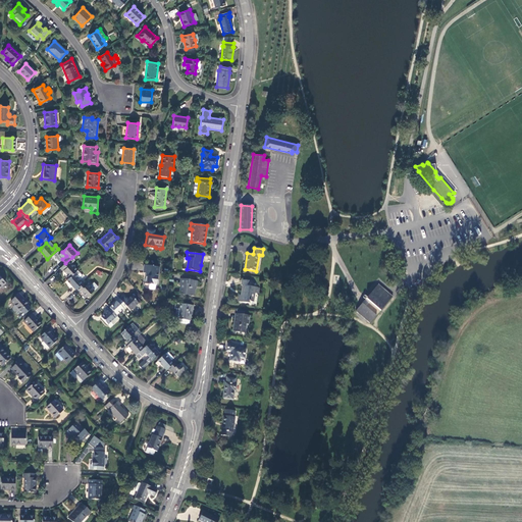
[(61,267),(69,277),(73,273),(76,270),(77,270),(71,263),(73,261),(73,260),(74,259),(72,257),(65,263),(61,267)]
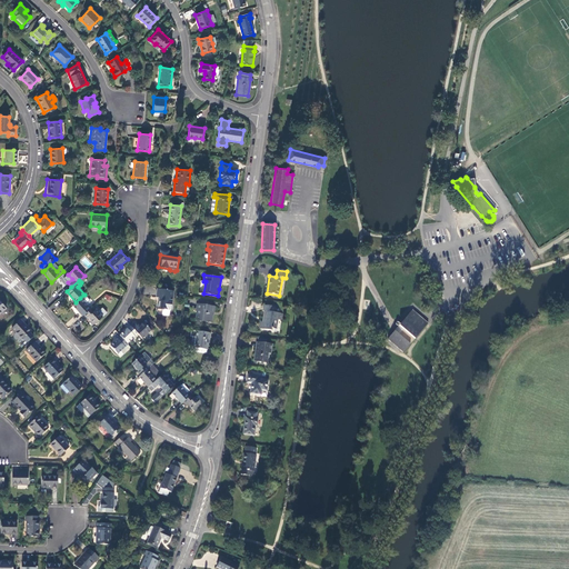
[(173,291),(157,289),(156,298),(159,298),(158,308),(162,309),(162,313),(163,316),(167,316),(169,315),(169,310),(170,310),(173,291)]
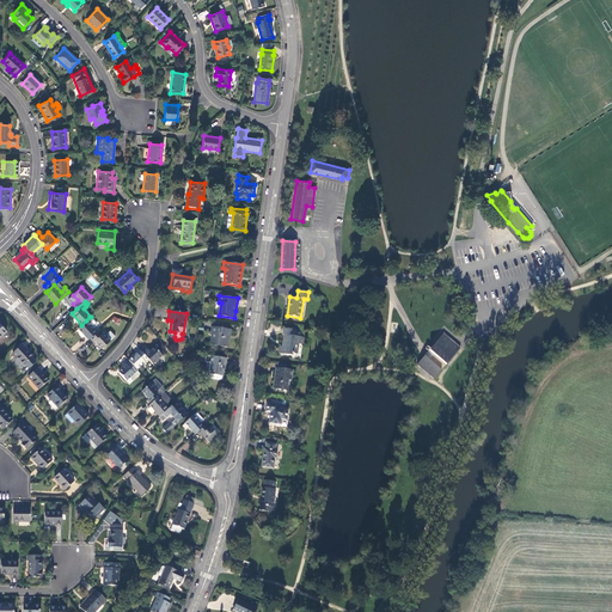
[(96,323),(90,317),(86,320),(93,328),(96,324),(96,323)]
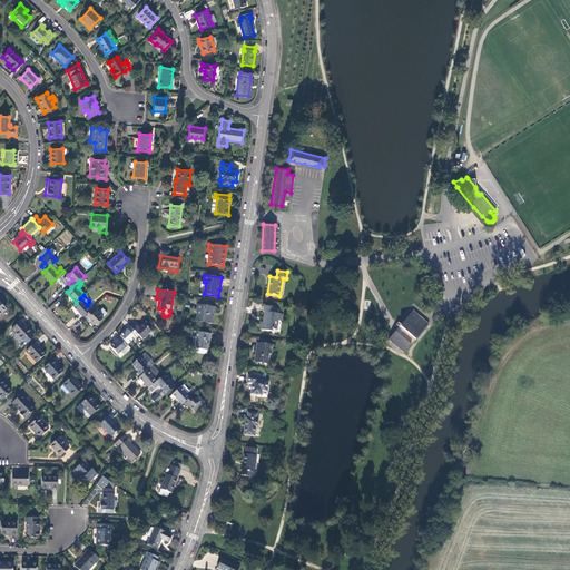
[(72,305),(82,316),(84,314),(90,308),(87,305),(80,298),(76,303),(72,305)]
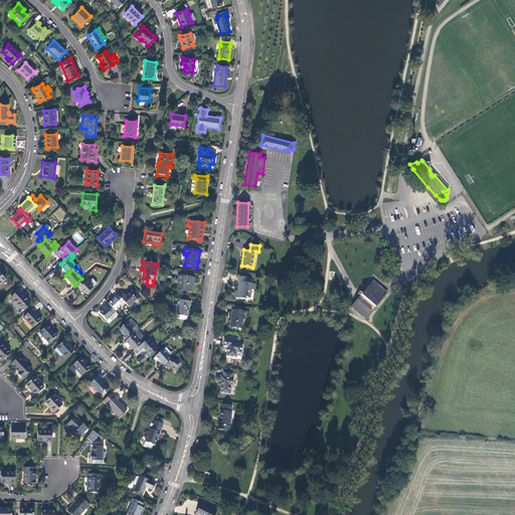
[(195,278),(179,276),(179,281),(179,282),(178,291),(192,293),(193,283),(194,284),(195,278)]
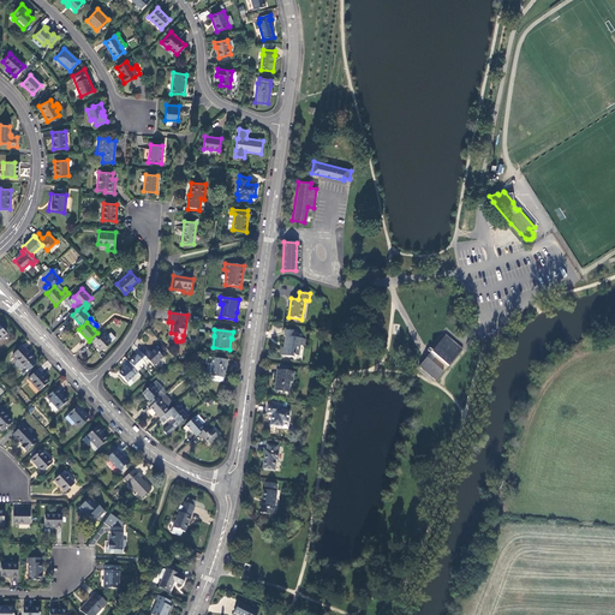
[(297,332),(285,329),(284,336),(286,336),(285,344),(286,345),(285,348),(282,347),(281,356),(294,358),(294,356),(298,356),(300,346),(303,346),(304,339),(297,338),(297,332)]
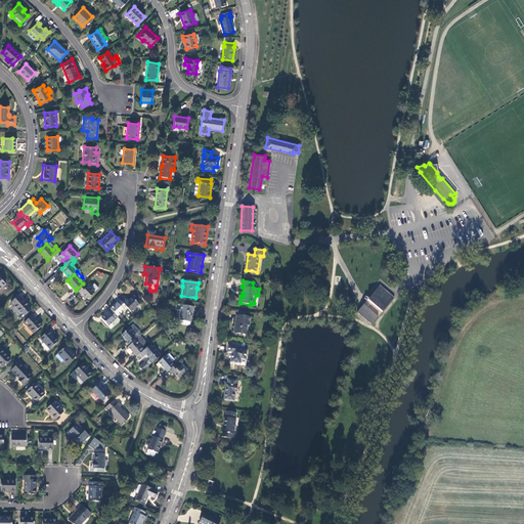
[(85,281),(83,284),(77,289),(80,292),(81,291),(87,298),(94,291),(85,281)]
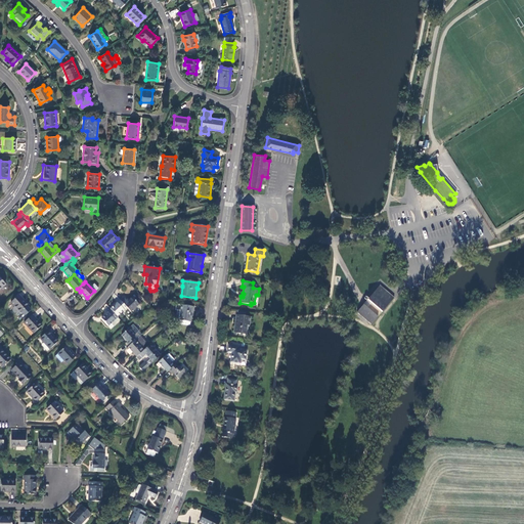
[(393,298),(379,286),(366,300),(369,302),(367,305),(365,307),(362,305),(356,312),(370,324),(393,298)]
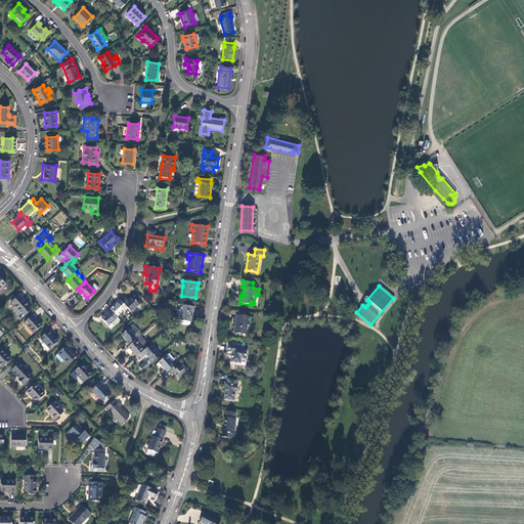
[(124,298),(121,301),(127,307),(131,312),(139,305),(140,304),(140,302),(134,295),(132,297),(132,298),(127,301),(124,298)]
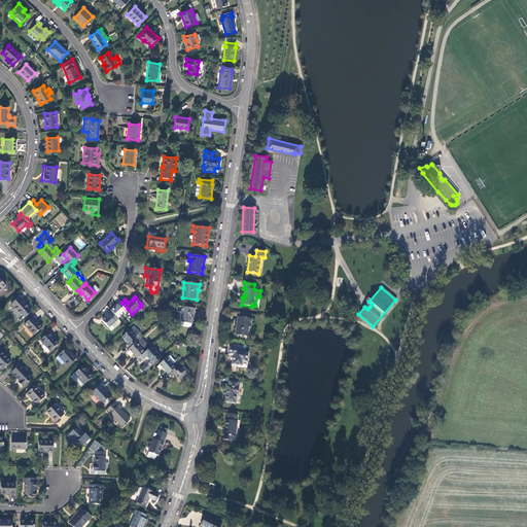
[(29,308),(19,297),(11,305),(14,309),(13,310),(13,313),(18,318),(22,314),(28,309),(29,308)]
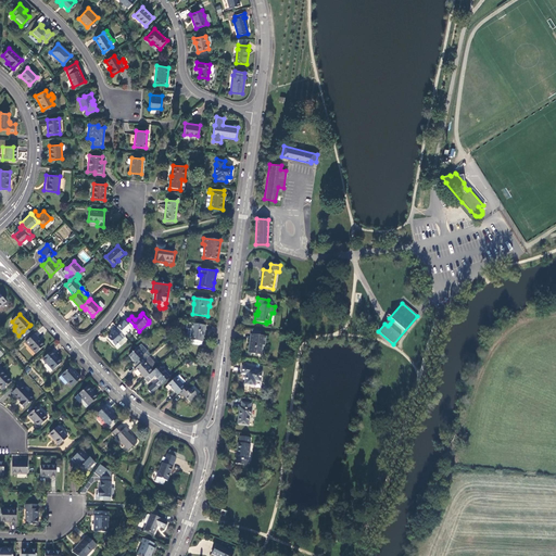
[(124,336),(135,326),(128,319),(127,318),(117,328),(118,329),(124,336)]
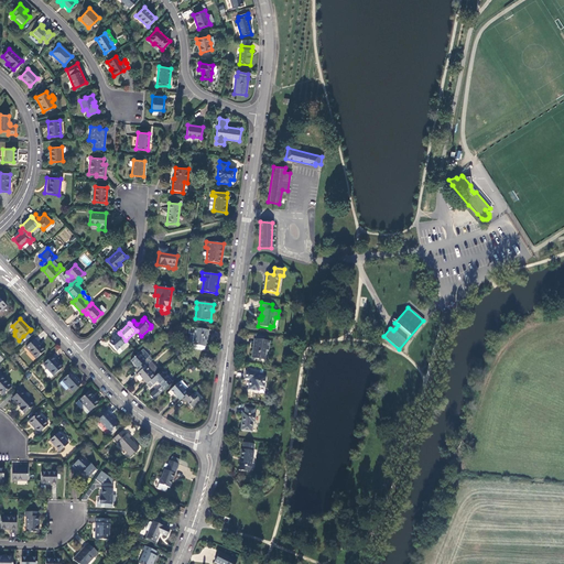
[(208,329),(190,327),(188,334),(194,334),(192,345),(193,345),(193,348),(205,350),(205,347),(206,340),(207,340),(208,329)]
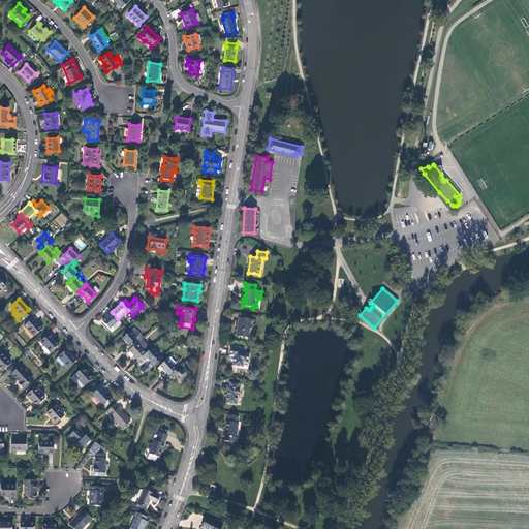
[(31,313),(28,310),(22,315),(25,319),(31,313)]
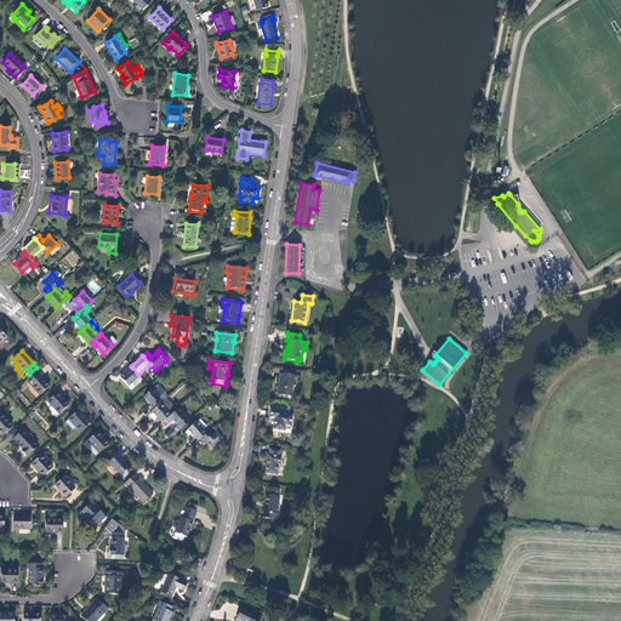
[(140,376),(138,375),(132,368),(120,377),(129,386),(131,383),(140,376)]
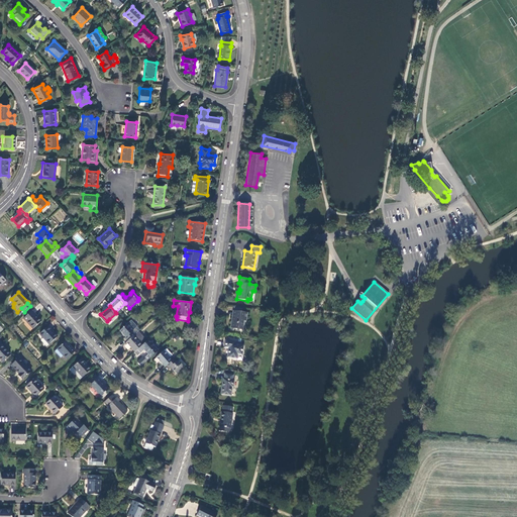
[(41,321),(32,311),(24,318),(34,328),(41,321)]
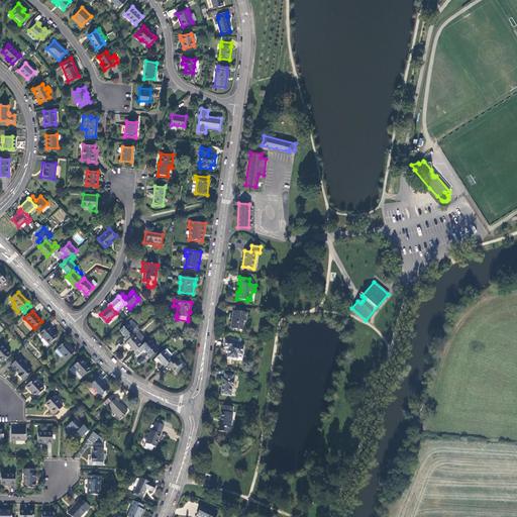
[(246,312),(232,311),(230,328),(240,329),(242,317),(245,317),(246,312)]
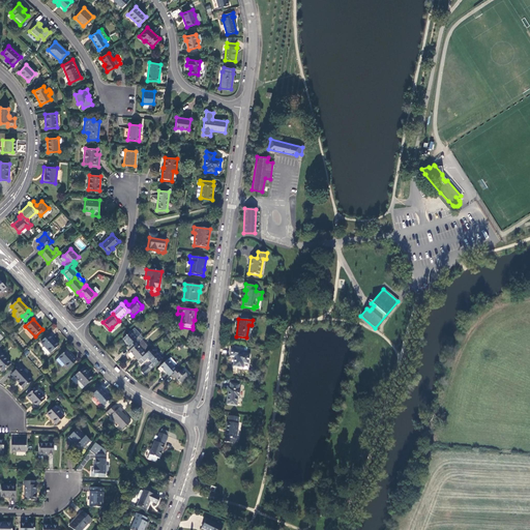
[(128,347),(130,350),(138,343),(136,340),(137,339),(130,332),(122,339),(128,346),(128,347)]
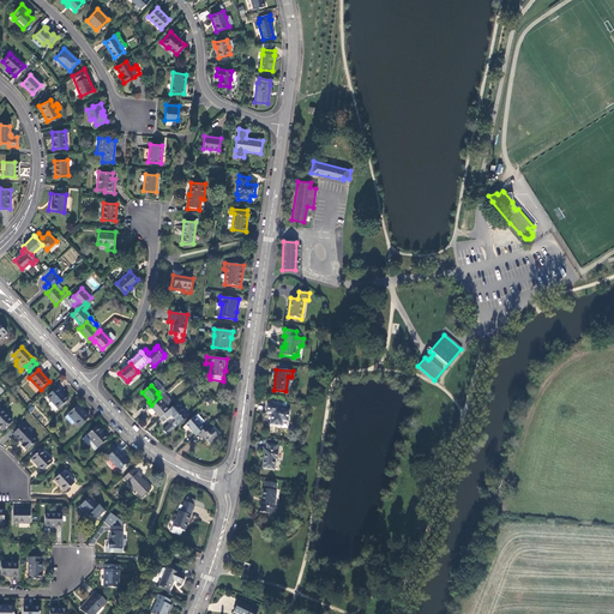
[(68,401),(56,389),(48,397),(60,409),(68,401)]
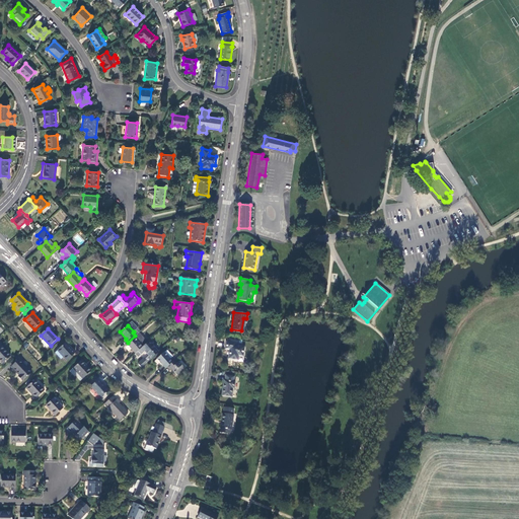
[(127,344),(135,353),(138,351),(148,341),(146,339),(145,340),(139,332),(135,336),(128,343),(127,344)]
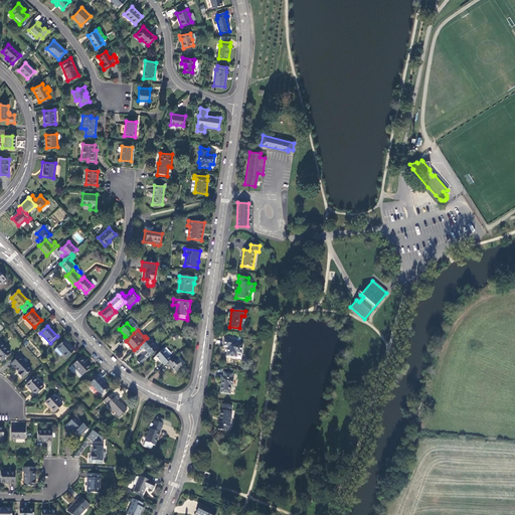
[(144,348),(150,355),(158,348),(148,338),(147,338),(137,348),(140,352),(144,348)]
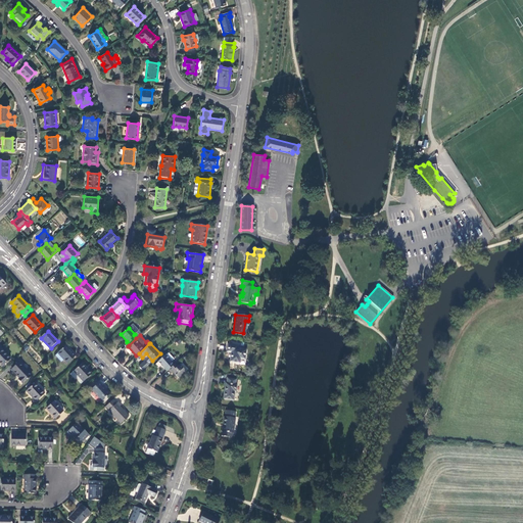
[(238,345),(228,344),(227,351),(231,352),(230,362),(240,363),(240,359),(244,360),(245,360),(246,349),(238,347),(238,345)]
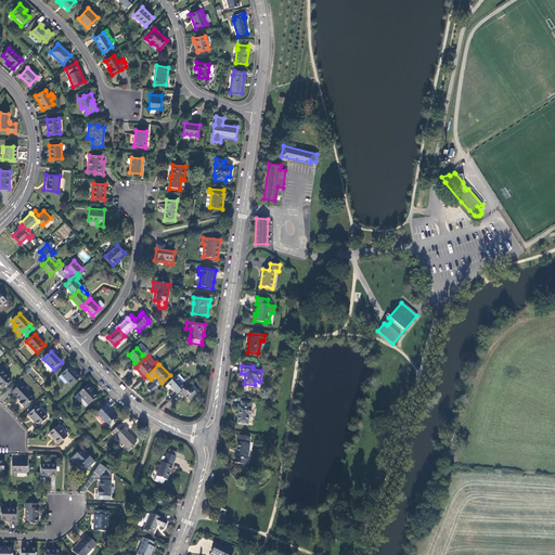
[(80,377),(71,366),(62,374),(68,382),(73,386),(80,377)]
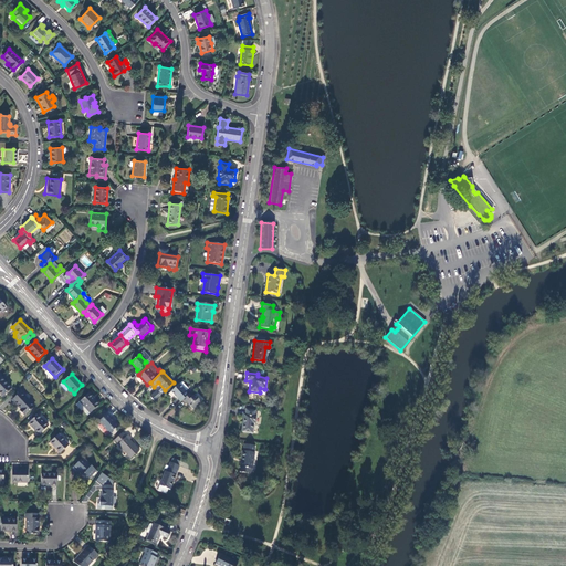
[(11,388),(1,377),(0,377),(0,394),(2,397),(11,388)]
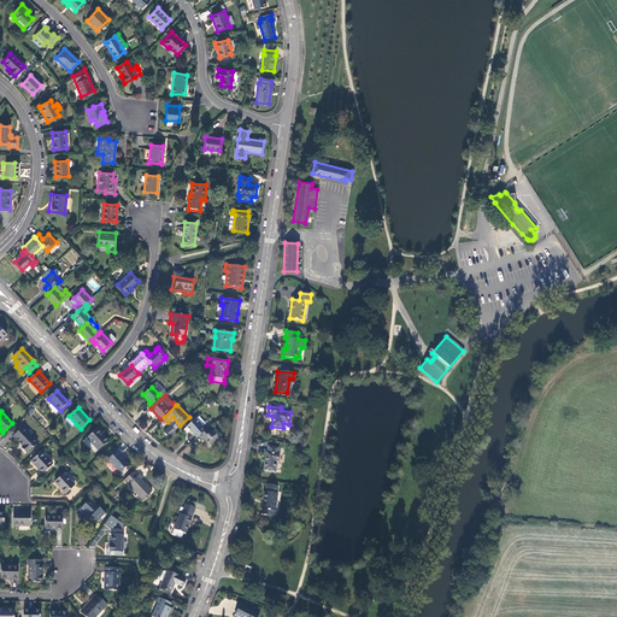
[(74,427),(76,424),(69,416),(65,419),(74,427)]
